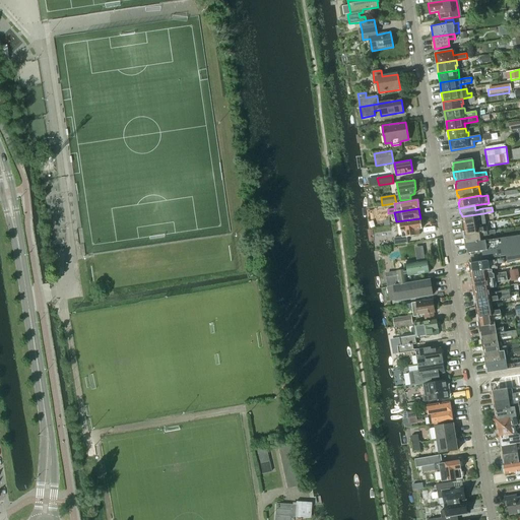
[(461,220),(462,225),(485,222),(483,213),(462,216),(462,220),(461,220)]
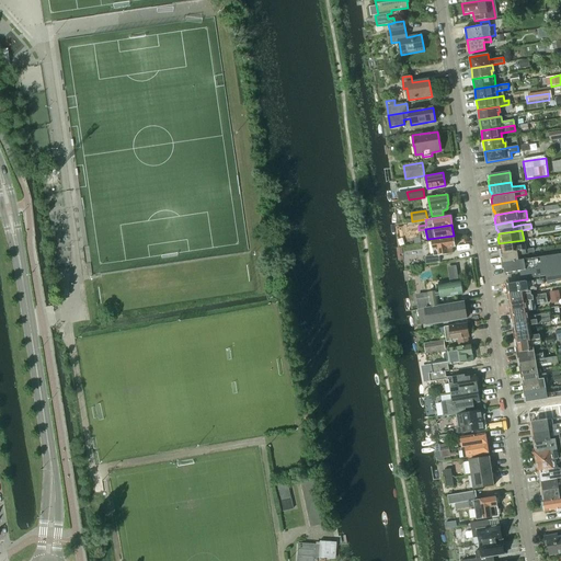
[(453,253),(453,248),(455,247),(454,238),(432,241),(434,253),(424,254),(425,262),(439,260),(439,255),(453,253)]
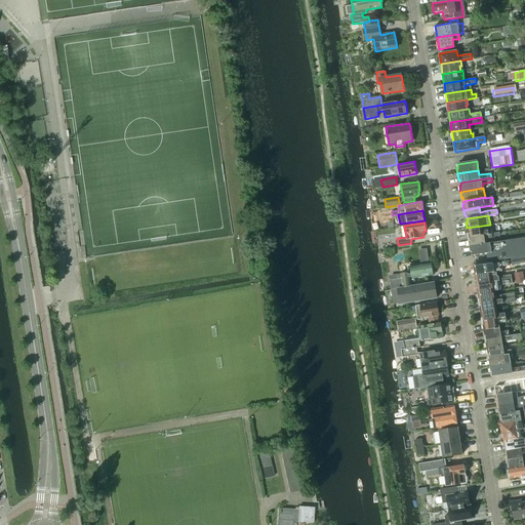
[(469,234),(469,237),(491,234),(490,225),(467,228),(468,234),(469,234)]
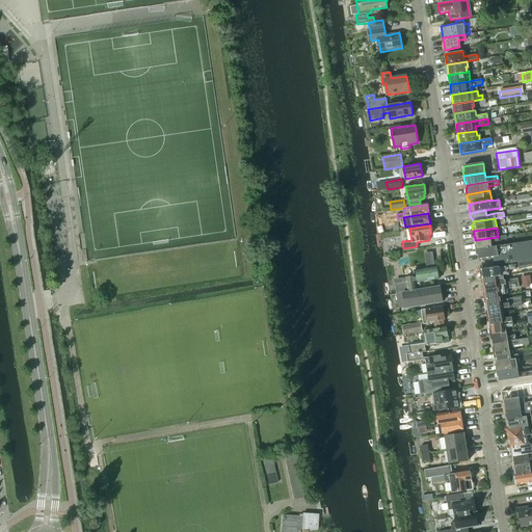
[(475,244),(476,249),(497,246),(491,246),(490,242),(499,241),(498,237),(475,240),(476,244),(475,244)]
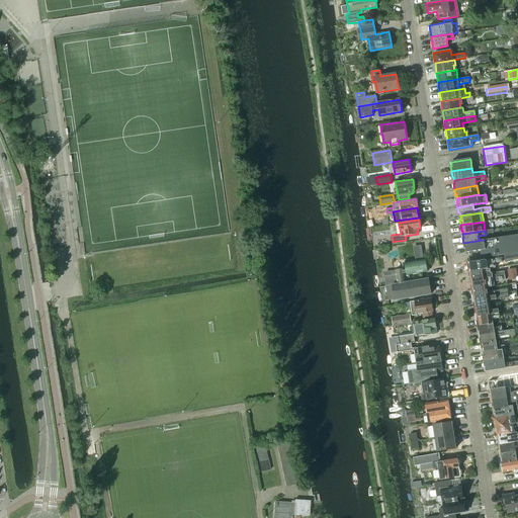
[(517,234),(484,240),(463,243),(463,249),(465,248),(465,252),(481,250),(482,258),(504,255),(504,256),(517,253),(517,234)]
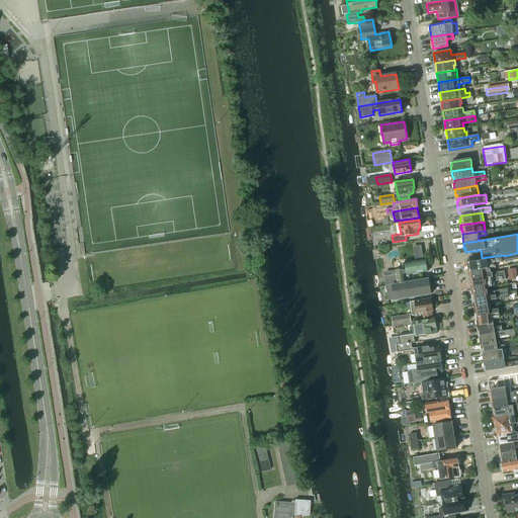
[(517,259),(517,253),(504,256),(505,262),(517,259)]
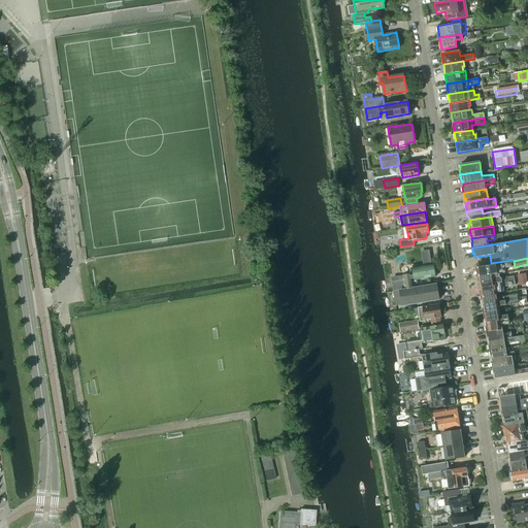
[(496,264),(476,267),(477,271),(476,271),(476,277),(497,274),(498,273),(497,268),(503,267),(503,269),(513,267),(512,262),(496,265),(496,264)]
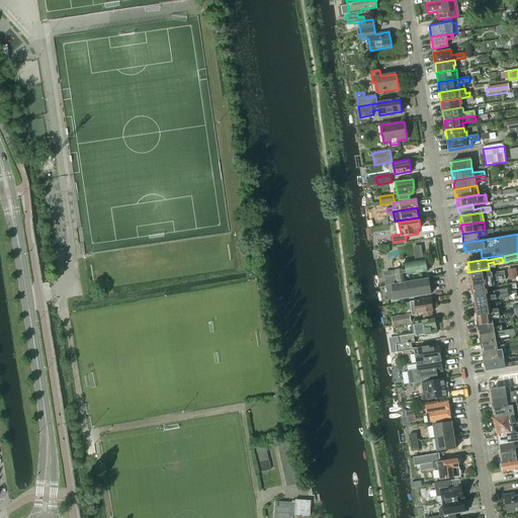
[(396,275),(384,276),(386,286),(393,285),(406,282),(405,275),(411,274),(427,271),(425,259),(403,263),(404,269),(396,271),(396,275)]
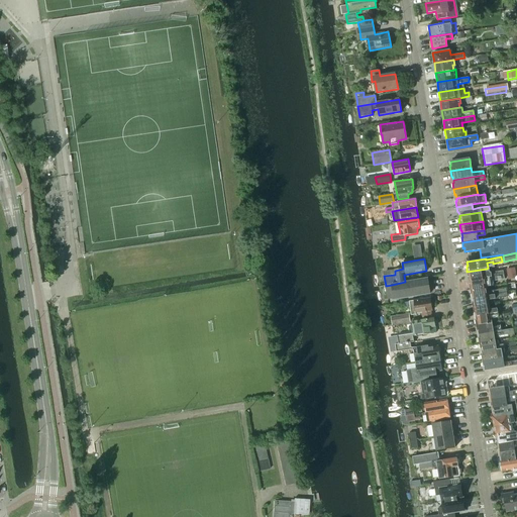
[(470,277),(470,281),(498,276),(503,275),(503,271),(498,272),(488,273),(487,269),(467,272),(468,277),(470,277)]
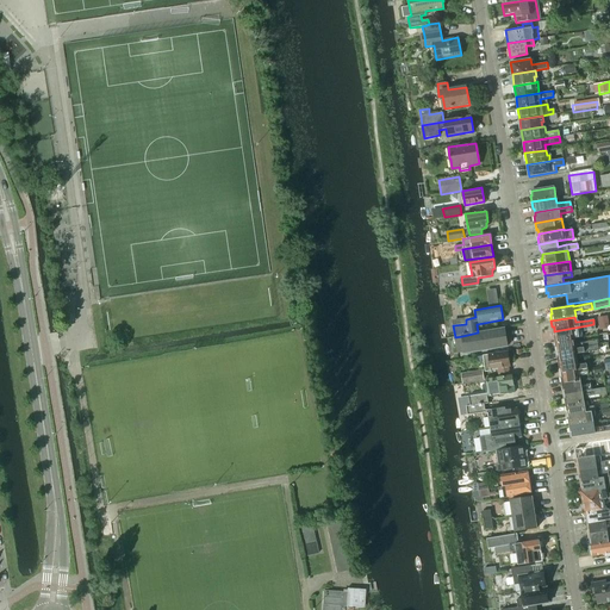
[(554,335),(554,341),(573,338),(582,337),(582,331),(589,330),(595,329),(593,324),(587,325),(554,331),(555,335),(554,335)]
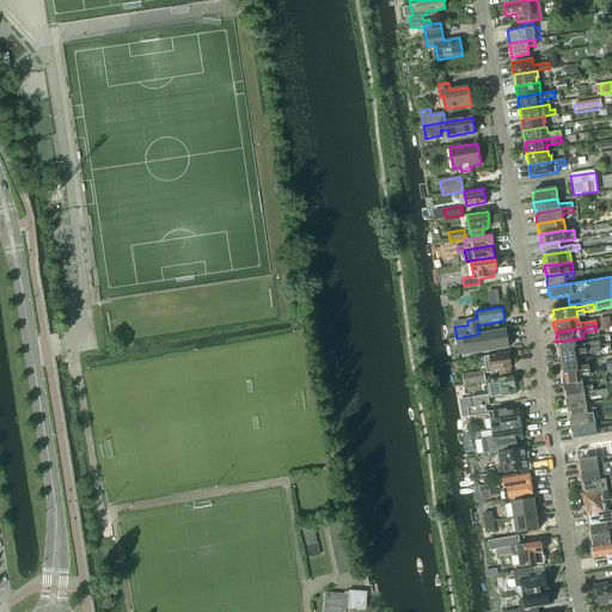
[(479,334),(464,337),(466,354),(509,348),(506,330),(479,334)]
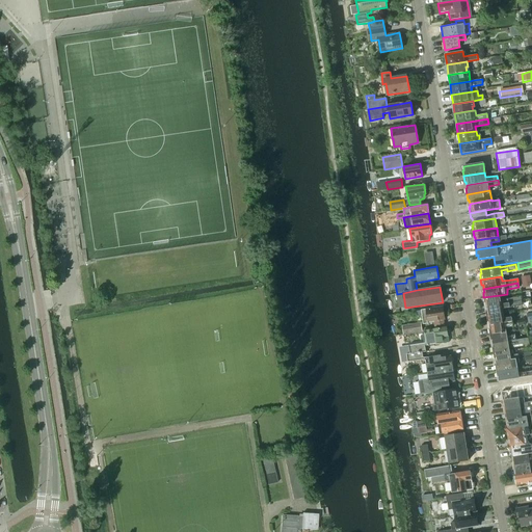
[(485,303),(486,307),(521,301),(521,297),(501,300),(500,295),(483,297),(484,303),(485,303)]
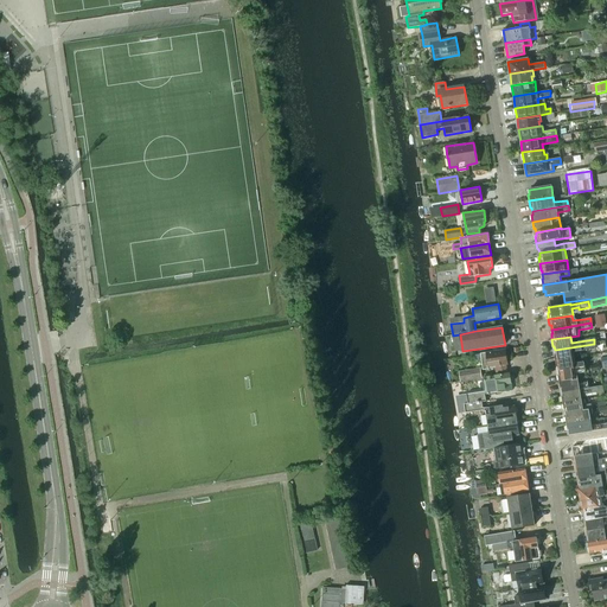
[(554,355),(555,360),(574,358),(573,352),(595,349),(594,344),(555,350),(556,355),(554,355)]
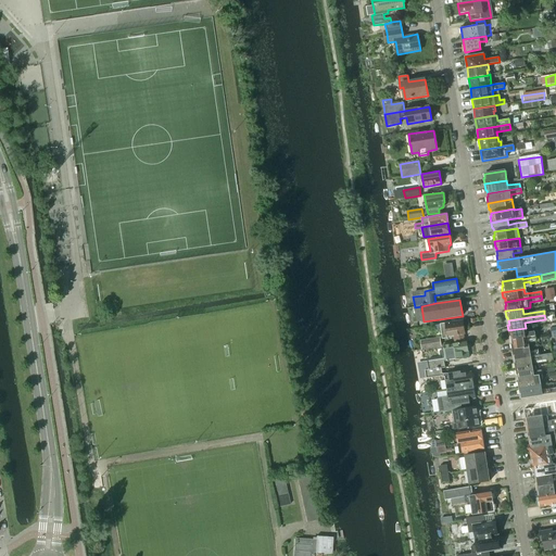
[(466,333),(464,320),(441,325),(443,339),(454,337),(454,336),(456,344),(465,342),(464,333),(466,333)]
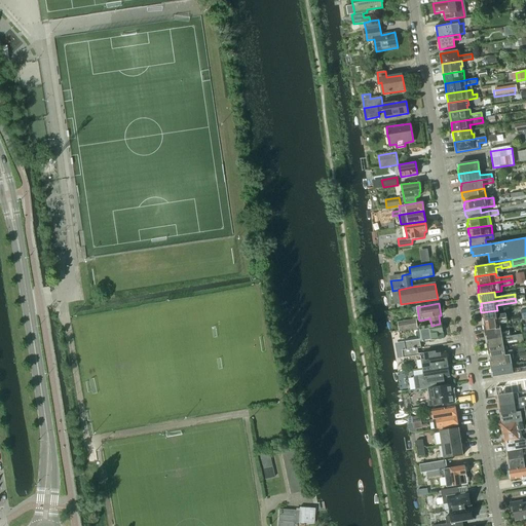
[(484,318),(484,322),(506,317),(505,313),(498,314),(497,310),(481,312),(482,318),(484,318)]
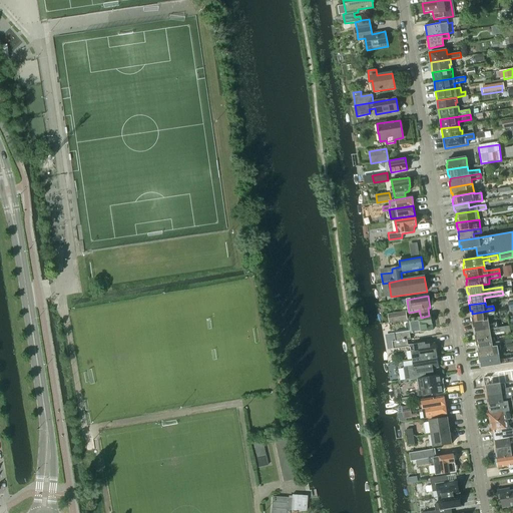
[(471,318),(472,323),(488,320),(487,316),(494,315),(494,310),(472,314),(473,318),(471,318)]
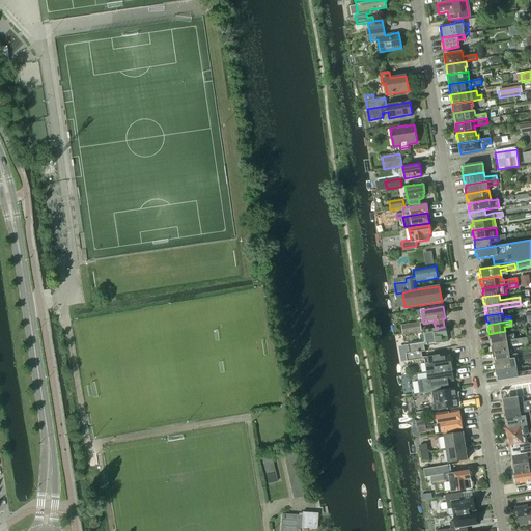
[(401,326),(402,334),(421,331),(420,323),(401,326)]
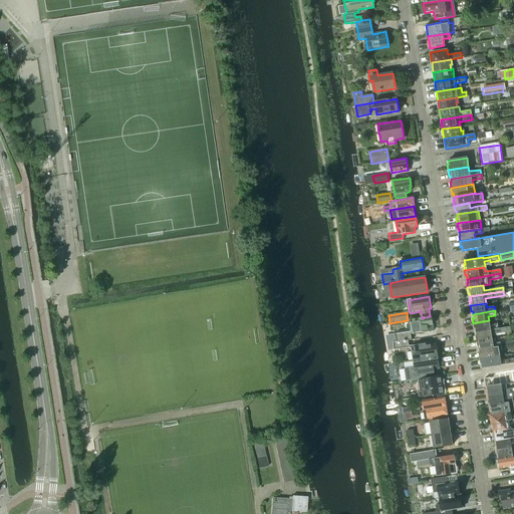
[(413,333),(413,334),(434,330),(433,323),(435,322),(434,318),(432,318),(432,316),(410,320),(412,331),(413,333)]
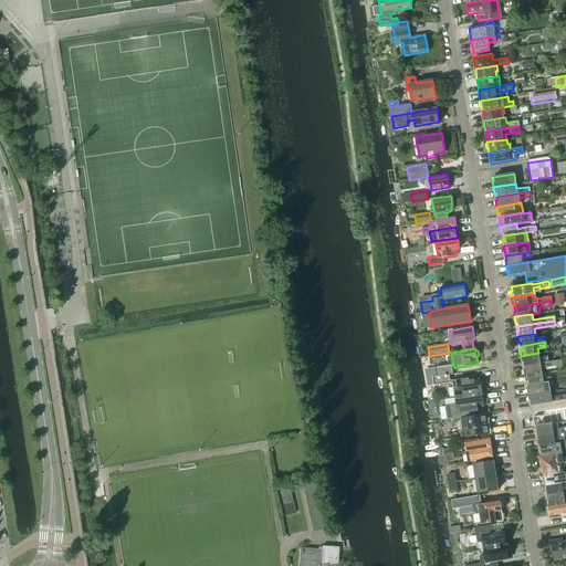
[(523,362),(524,366),(548,362),(548,357),(540,358),(538,353),(521,356),(522,363),(523,362)]
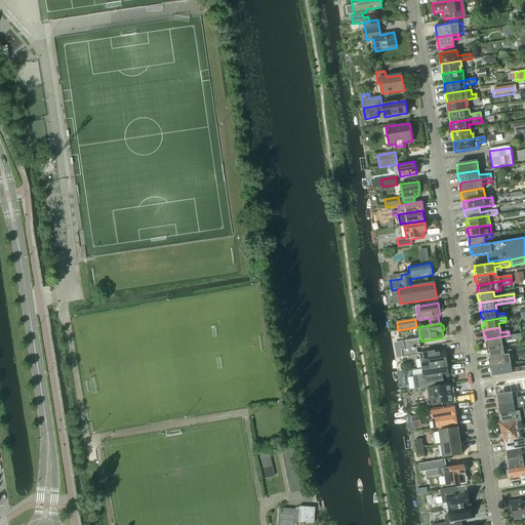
[(485,342),(486,349),(502,346),(501,341),(522,337),(521,333),(509,335),(486,339),(487,342),(485,342)]
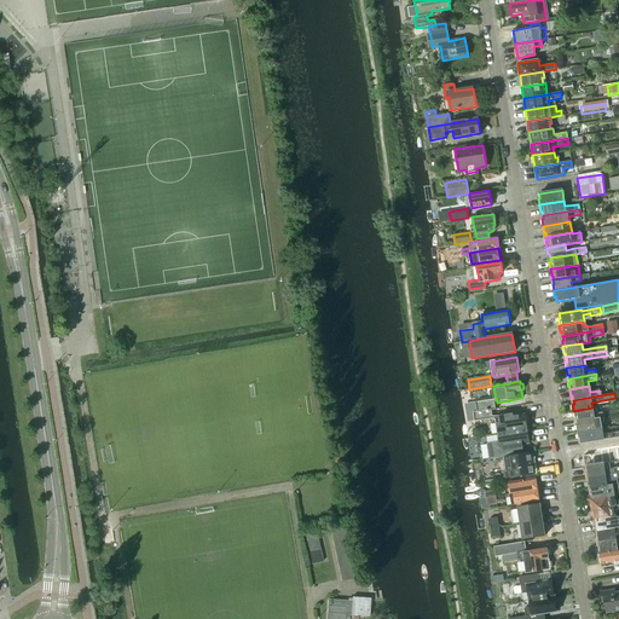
[(472,403),(473,414),(491,411),(491,410),(496,409),(495,403),(497,401),(496,399),(472,403)]
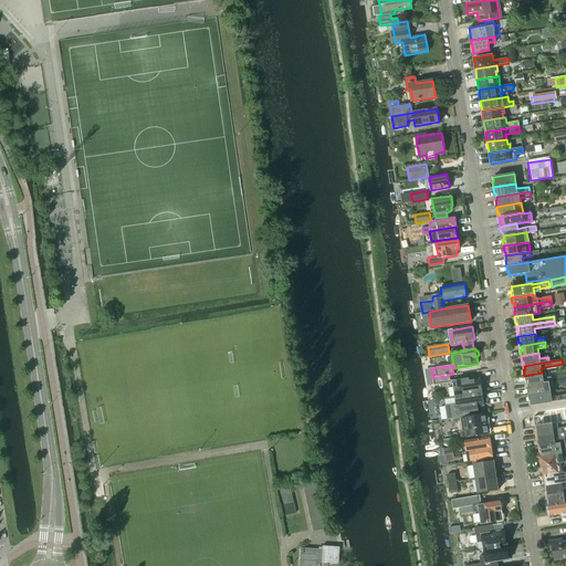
[(526,381),(527,385),(552,381),(551,377),(543,378),(542,373),(524,376),(525,381),(526,381)]
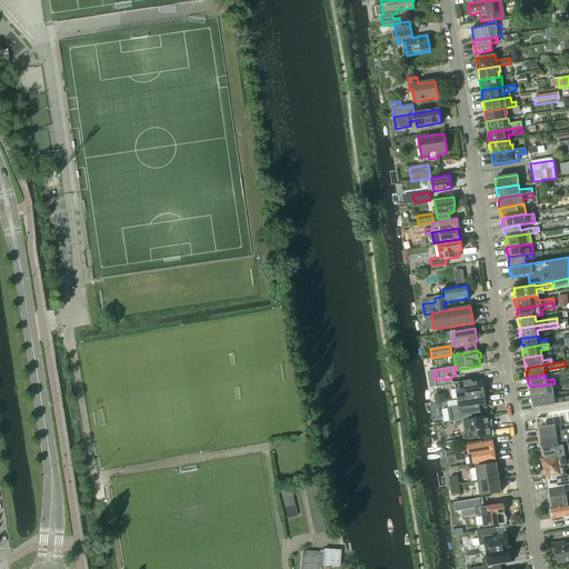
[(451,378),(435,380),(436,387),(452,385),(451,378)]
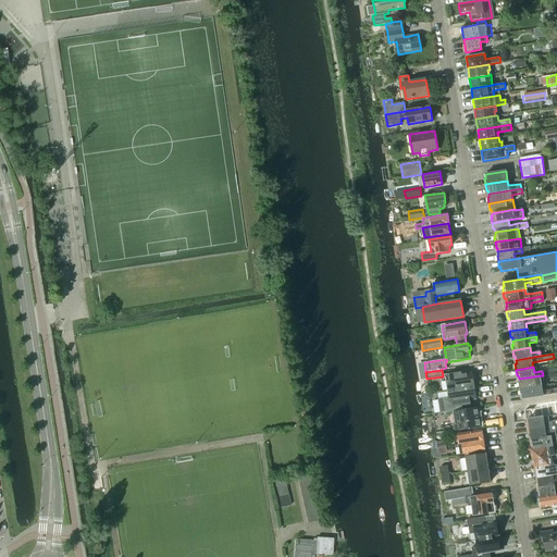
[(445,375),(447,391),(474,386),(472,373),(461,375),(461,372),(445,375)]
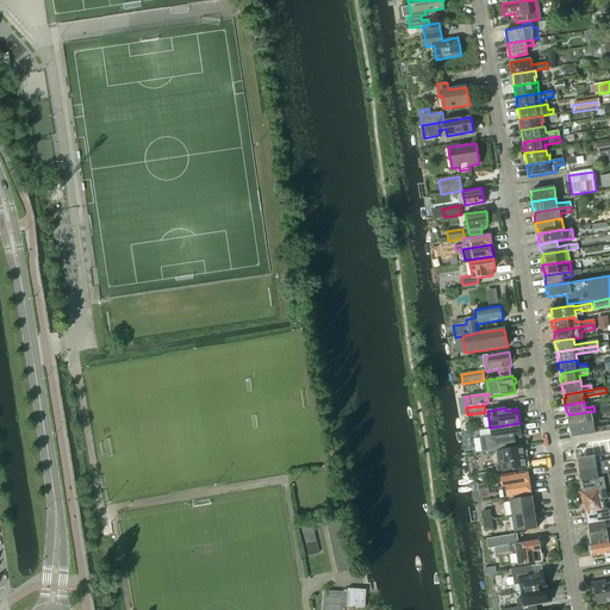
[(567,419),(568,427),(592,422),(592,416),(595,416),(595,411),(568,415),(570,419),(567,419)]
